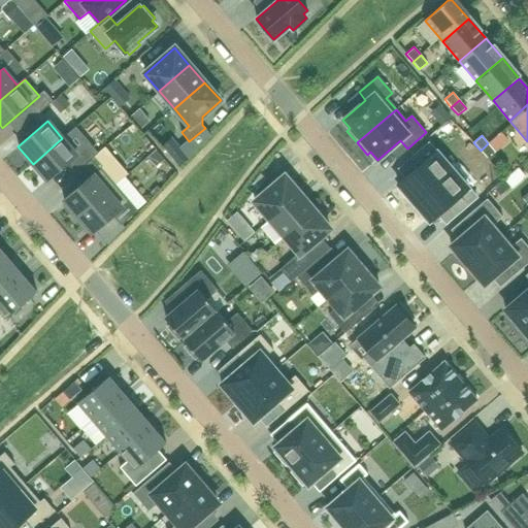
[(62,138),(33,164),(47,180),(67,163),(75,172),(94,157),(86,147),(76,155),(62,138)]
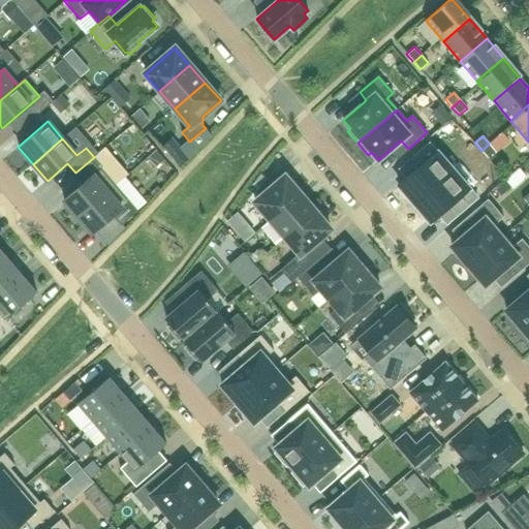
[(421,165),(398,184),(414,203),(455,167),(432,141),(412,156),(421,165)]
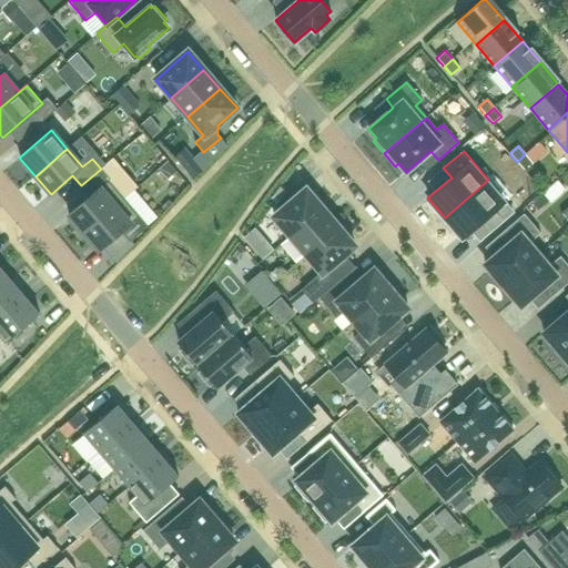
[(525,154),(517,162),(524,170),(533,163),(525,154)]
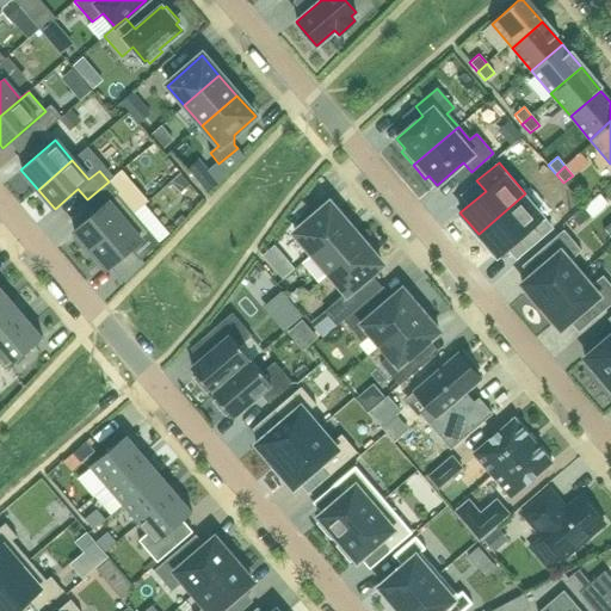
[(1,183),(25,215),(38,205),(13,173),(1,183)]
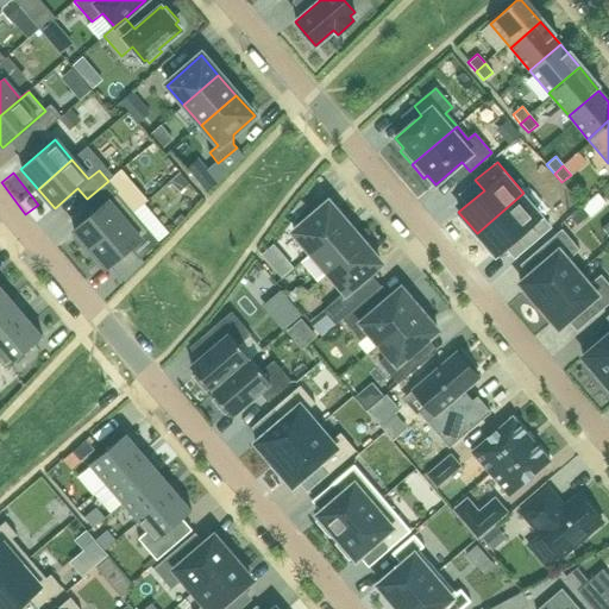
[(579,207),(551,174),(535,187),(541,195),(539,196),(562,223),(579,207)]
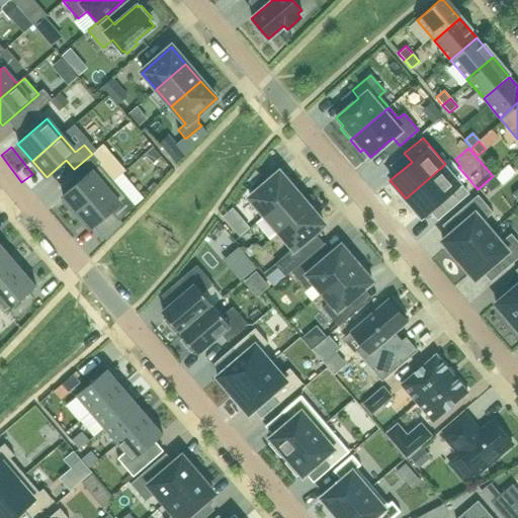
[(62,195),(76,212),(112,181),(99,165),(100,164),(92,154),(74,169),(82,178),(62,195)]
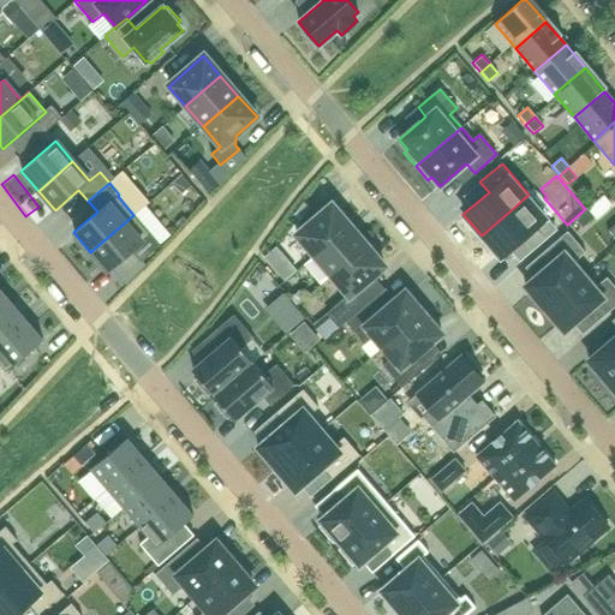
[(529,195),(482,236),(500,257),(526,236),(535,246),(556,227),(529,195)]
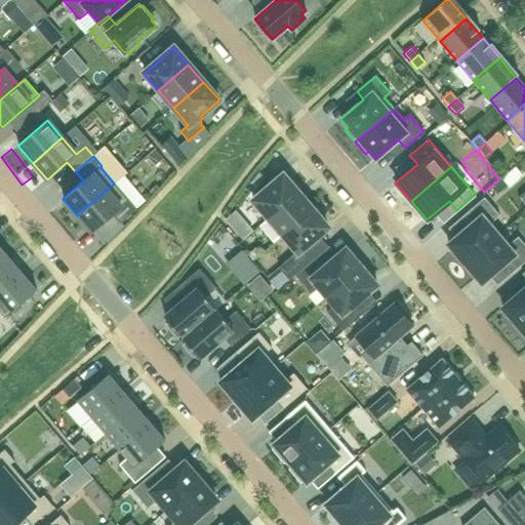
[(297,192),(283,174),(252,200),(268,217),(297,192)]
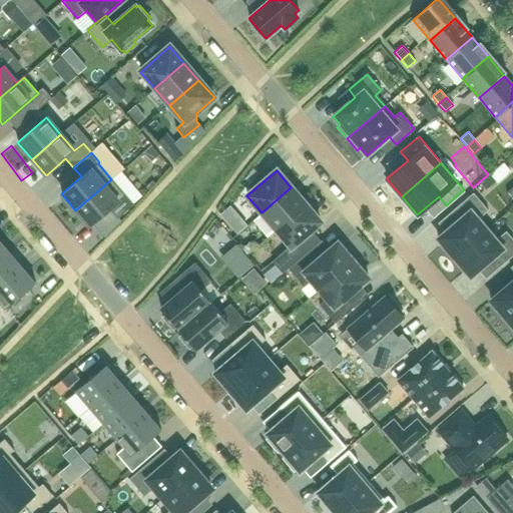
[(133,204),(111,179),(75,210),(89,226),(109,209),(117,218),(133,204)]
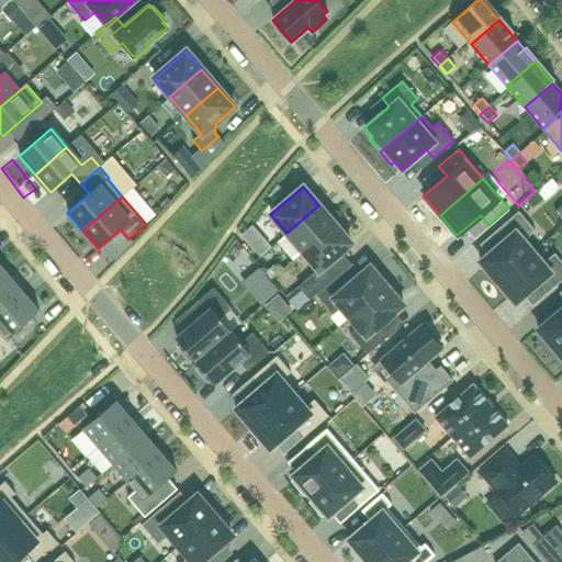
[(318,205),(287,233),(303,251),(335,224),(318,205)]
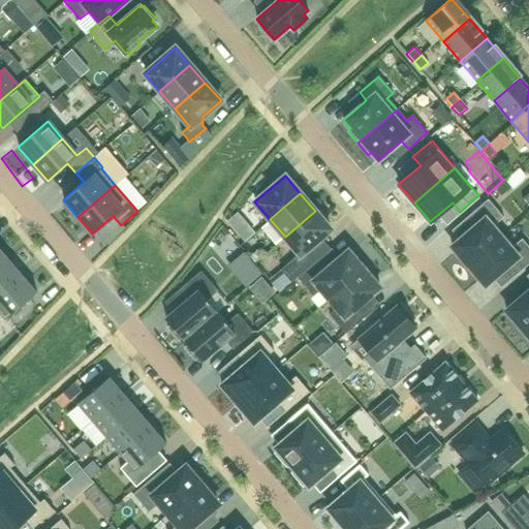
[(454,253),(466,268),(502,237),(493,226),(503,217),(488,199),(467,216),(475,226),(452,246),(456,251),(454,253)]
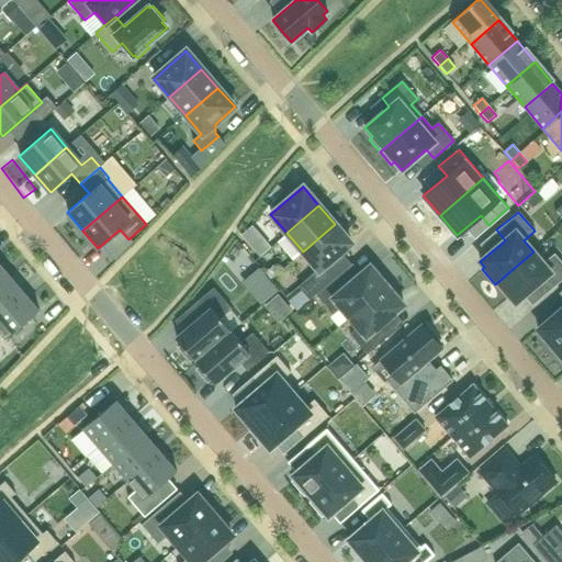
[(303,251),(318,270),(300,287),(310,299),(315,294),(337,276),(329,267),(332,259),(350,243),(335,224),(303,251)]
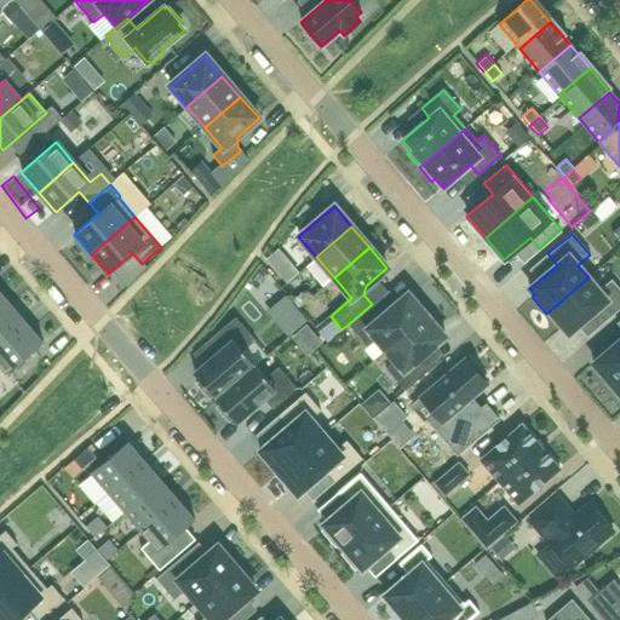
[(589,277),(546,314),(560,331),(563,328),(568,334),(596,310),(606,322),(619,309),(619,290),(612,280),(598,291),(589,277)]
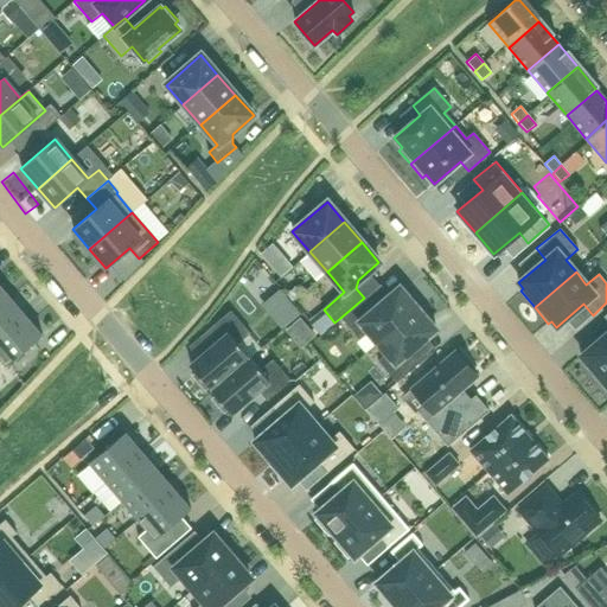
[(364,298),(340,318),(359,339),(368,333),(376,343),(417,308),(400,286),(374,308),(364,298)]
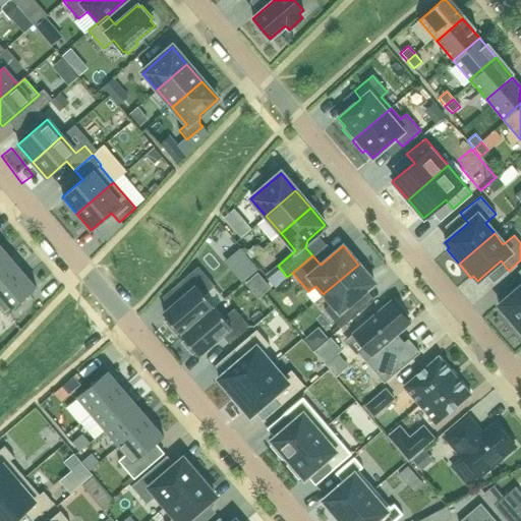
[(0,289),(21,271),(8,254),(0,261),(0,289)]
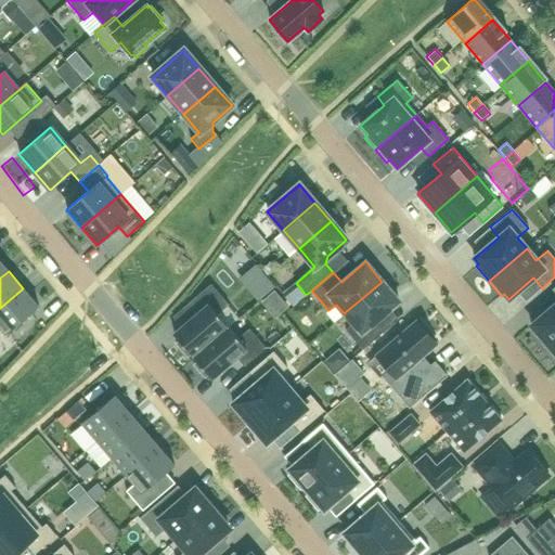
[(263,301),(279,293),(272,282),(258,291),(263,301)]
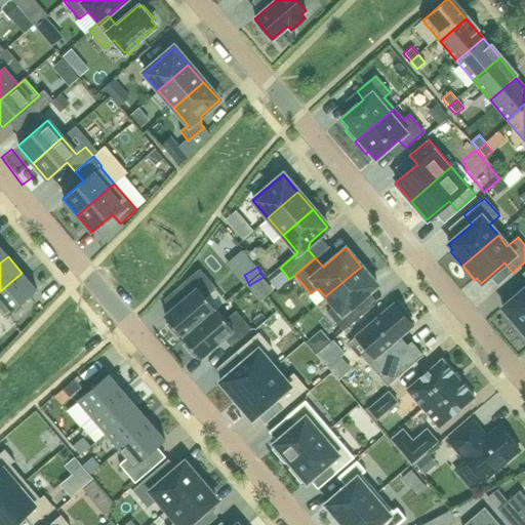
[(361,267),(325,296),(333,306),(326,312),(342,330),(363,314),(355,305),(377,285),(361,267)]
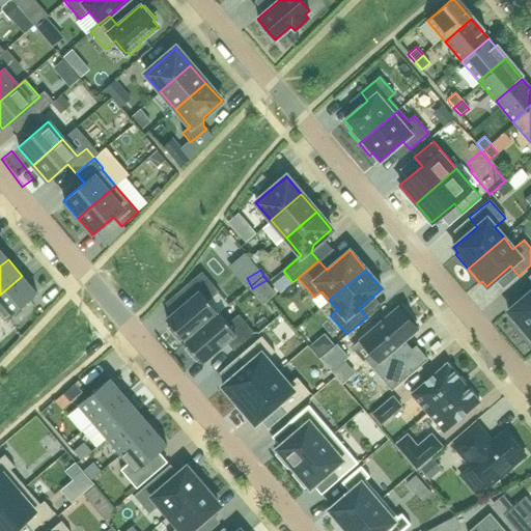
[(182,339),(185,342),(219,313),(207,301),(219,291),(201,272),(180,289),(191,300),(166,320),(171,326),(167,328),(178,341),(182,339)]
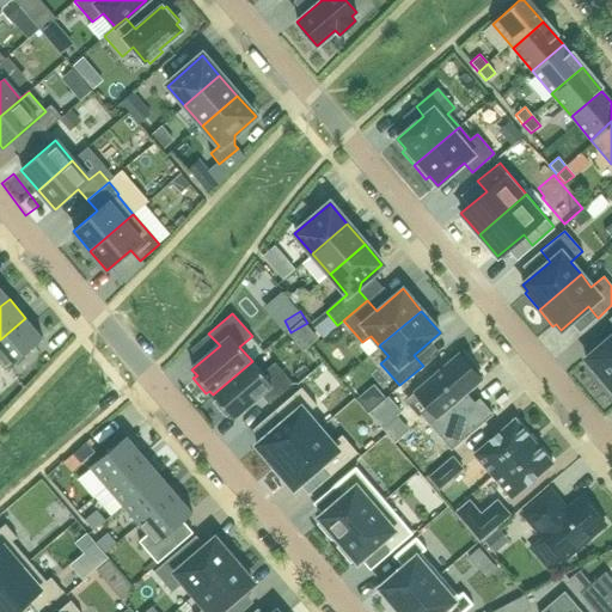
[(611,335),(585,359),(604,380),(611,372),(611,316),(609,319),(611,323),(611,335)]
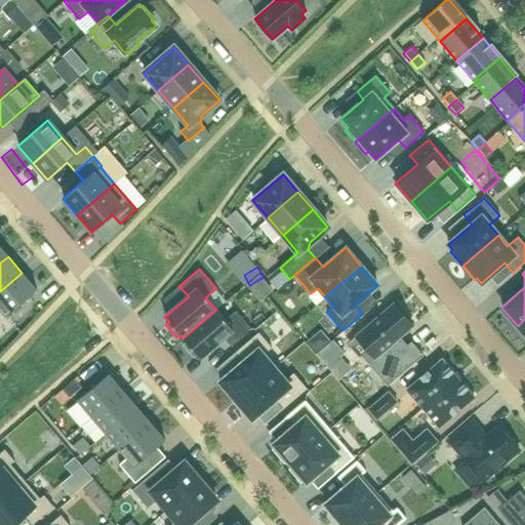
[(22,273),(0,291),(0,312),(4,317),(36,290),(22,273)]
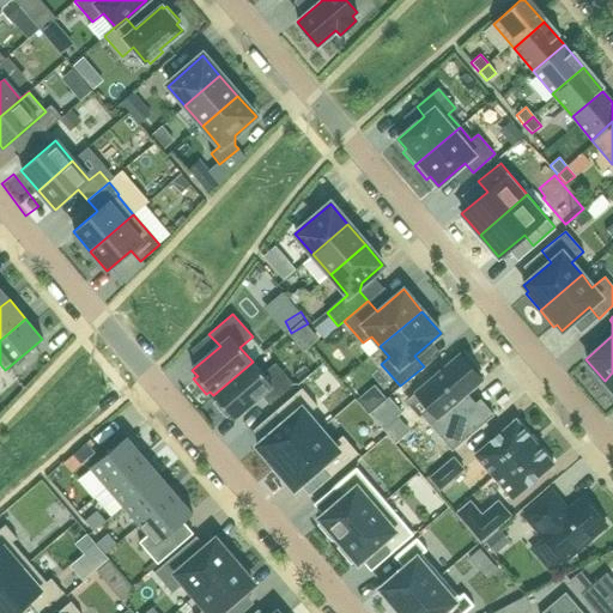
[(451,450),(492,416),(480,400),(474,405),(466,394),(481,381),(477,376),(481,372),(468,356),(463,359),(460,354),(414,393),(429,408),(422,414),(451,450)]
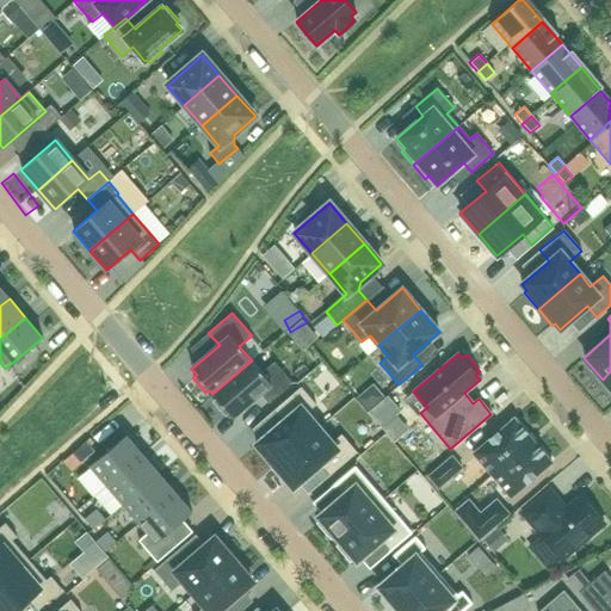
[(252,360),(213,394),(216,397),(213,401),(226,417),(229,413),(232,415),(259,392),(269,403),(292,383),(275,362),(261,372),(252,360)]
